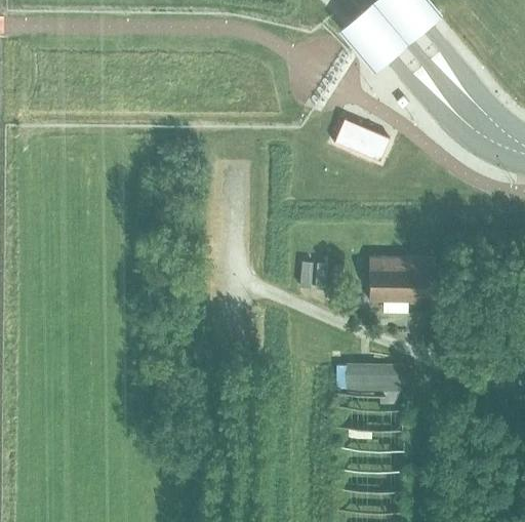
[(365,0),(352,11),(336,24),(355,45),(371,66),(386,53),(403,40),(422,24),(437,12),(427,0),(365,0)]
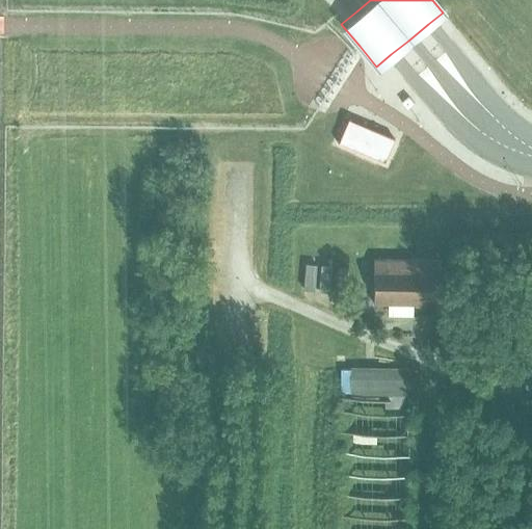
[(384,166),(395,141),(348,122),(338,147),(384,166)]
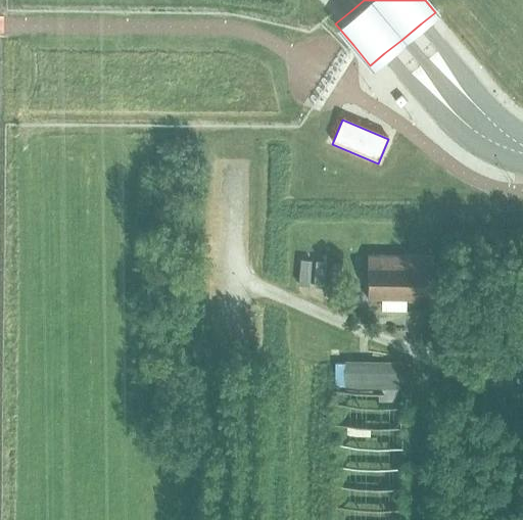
[(430,303),(431,258),(366,257),(365,300),(407,301),(407,303),(430,303)]
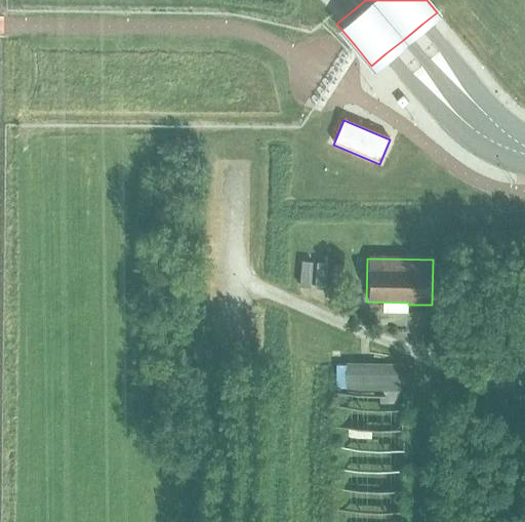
[(313,265),(303,264),(300,288),(311,289),(313,265)]
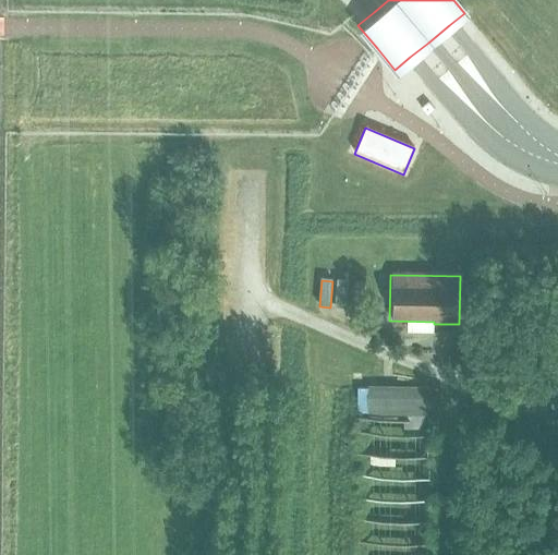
[(346,309),(347,282),(336,282),(335,309),(346,309)]
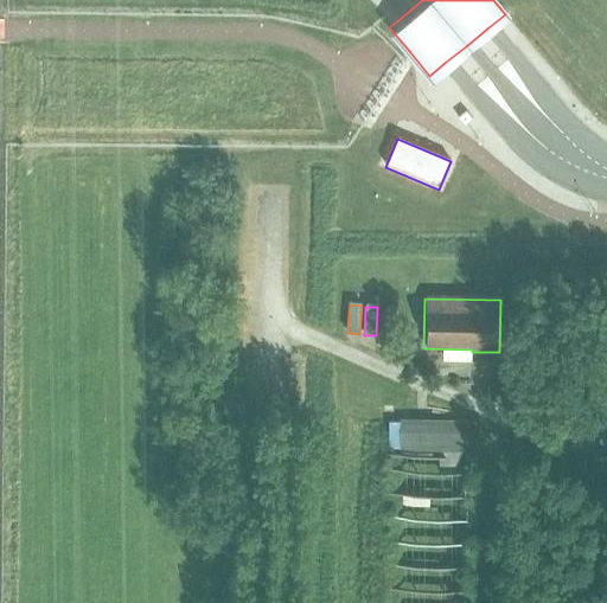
[(400,449),(438,450),(438,474),(460,474),(460,425),(401,424),(400,449)]
